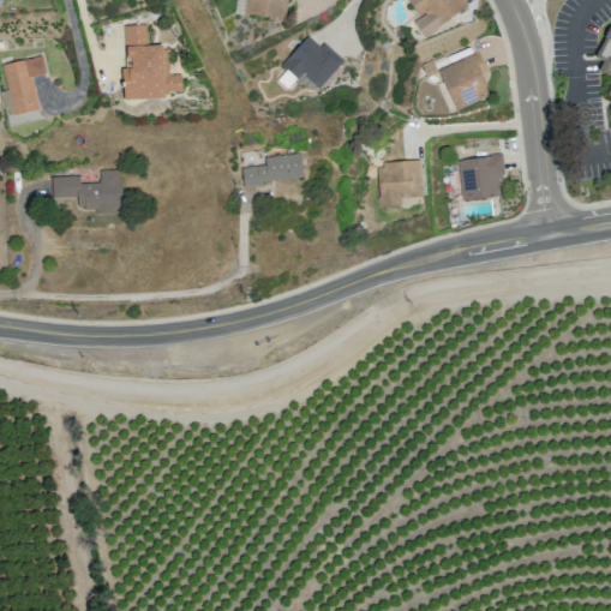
[(245,10),(246,0),(287,0),(285,16),(245,10)]
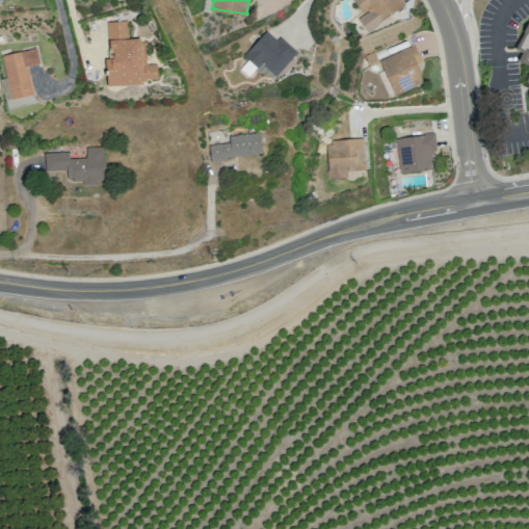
[(354,0),(364,12),(359,17),(368,29),(404,2),(402,0),(354,0)]
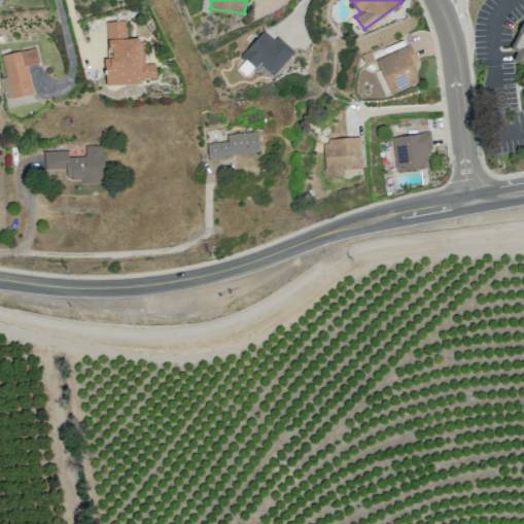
[(523,9),(508,46),(513,49),(510,58),(523,64),(518,75),(521,94),(523,96),(523,9)]
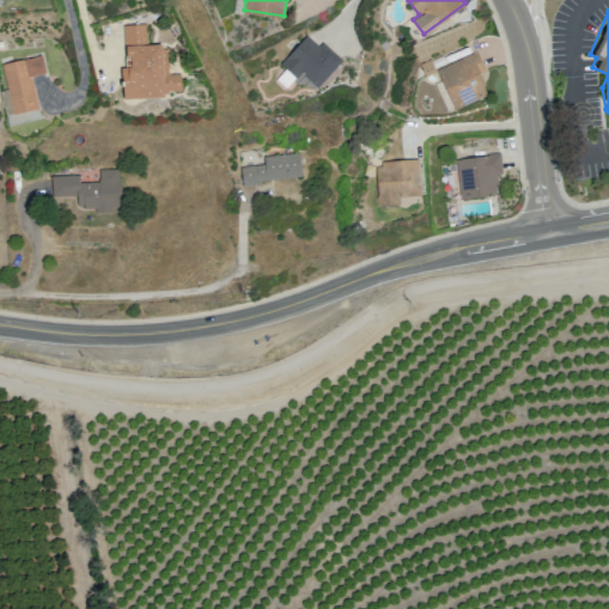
[(123,23),(125,55),(131,55),(132,65),(121,66),(122,98),(164,97),(164,92),(169,92),(169,89),(182,89),(181,72),(170,72),(169,47),(162,47),(162,42),(147,43),(147,22),(123,23)]
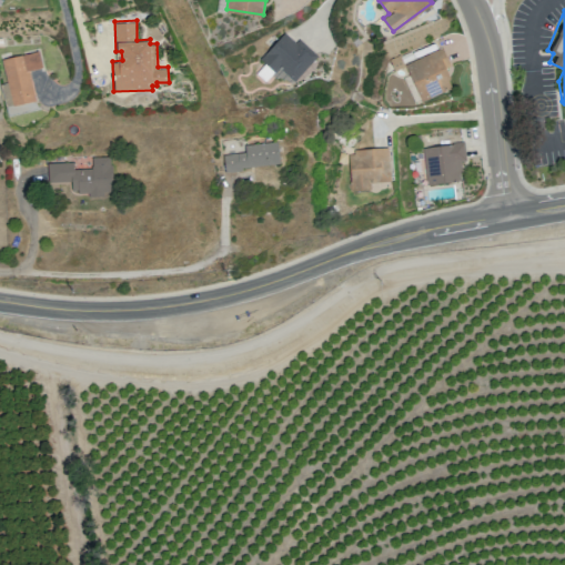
[(284,31),(261,57),(275,71),(280,67),(294,81),(319,54),(300,37),(295,41),(284,31)]
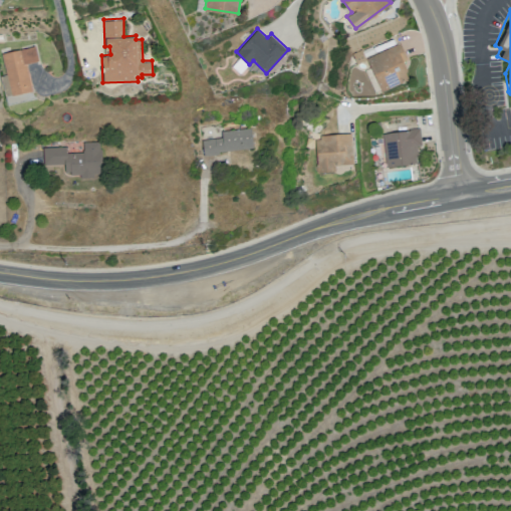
[(366,56),(381,91),(410,78),(406,70),(409,69),(404,59),(408,57),(400,41),(366,56)]
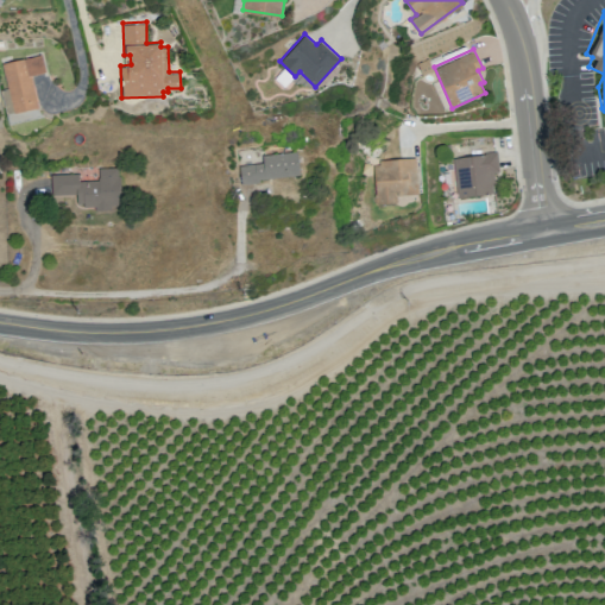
[(1,62),(7,87),(0,88),(0,93),(5,113),(37,106),(30,74),(44,70),(41,52),(1,62)]
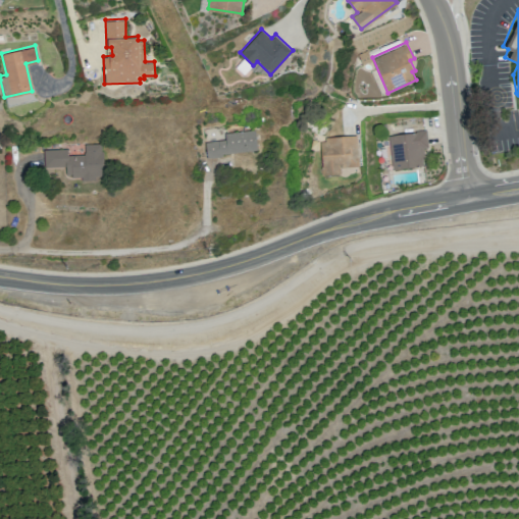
[(205,141),(207,157),(222,155),(222,153),(257,148),(254,128),(225,132),(225,138),(205,141)]
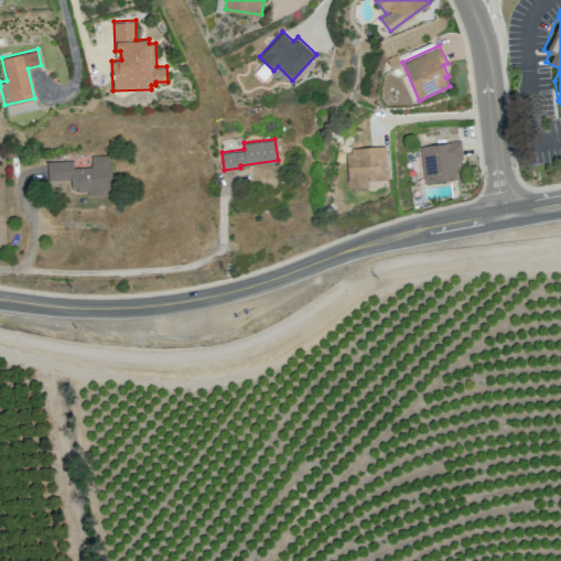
[(425,182),(421,146),(450,142),(450,140),(462,139),(464,158),(459,158),(460,169),(456,170),(457,177),(425,182)]
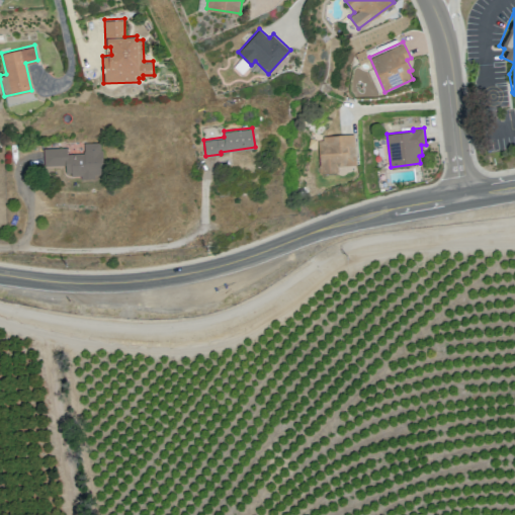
[(318,139),(320,172),(338,170),(338,165),(356,164),(355,133),(323,135),(323,139),(318,139)]
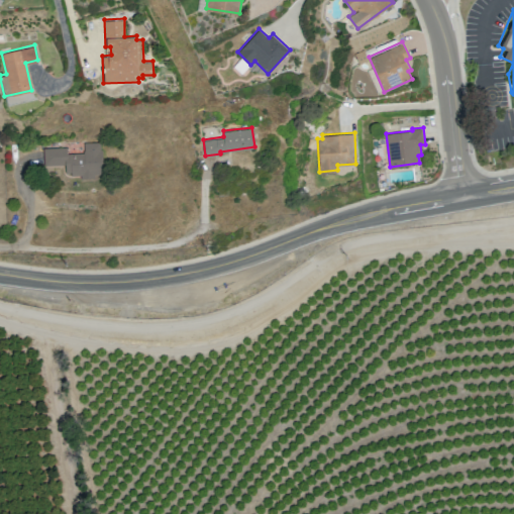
[(42,147),(43,164),(65,163),(66,172),(71,171),(71,175),(81,174),(81,177),(94,177),(94,174),(101,174),(100,165),(103,165),(102,148),(100,148),(100,140),(84,141),(84,151),(66,152),(66,146),(42,147)]
